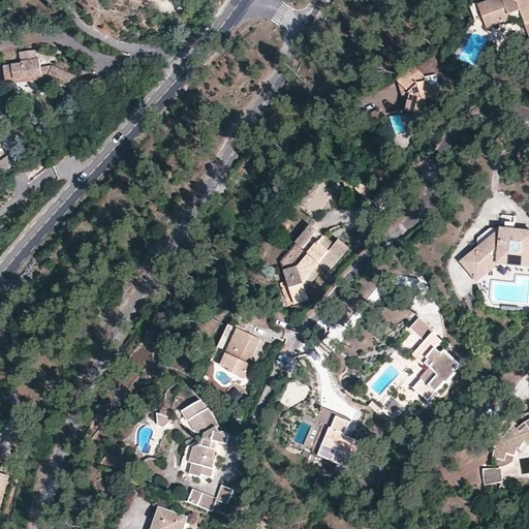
[(479,30),(487,27),(486,24),(500,19),(501,22),(511,19),(510,16),(520,11),(524,21),(528,34),(528,2),(528,0),(491,0),(489,1),(487,0),(481,0),(470,5),(479,30)]
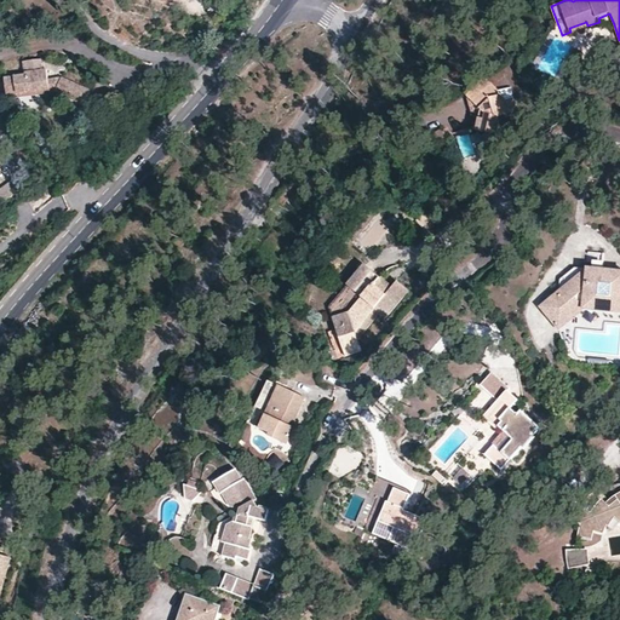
[(598,18),(600,22),(610,26),(614,24),(609,13),(598,18)]
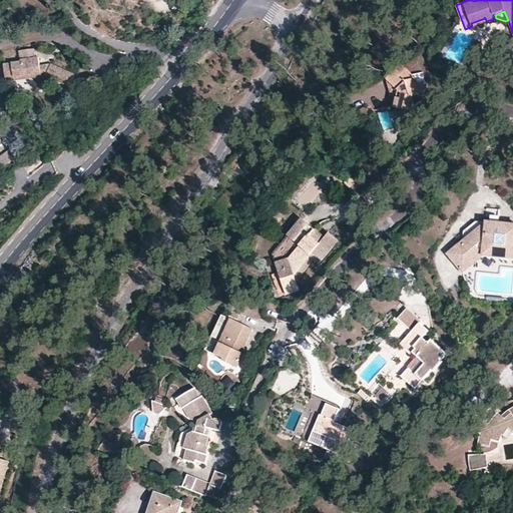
[(471,23),(472,26),(486,21),(485,18),(471,23)]
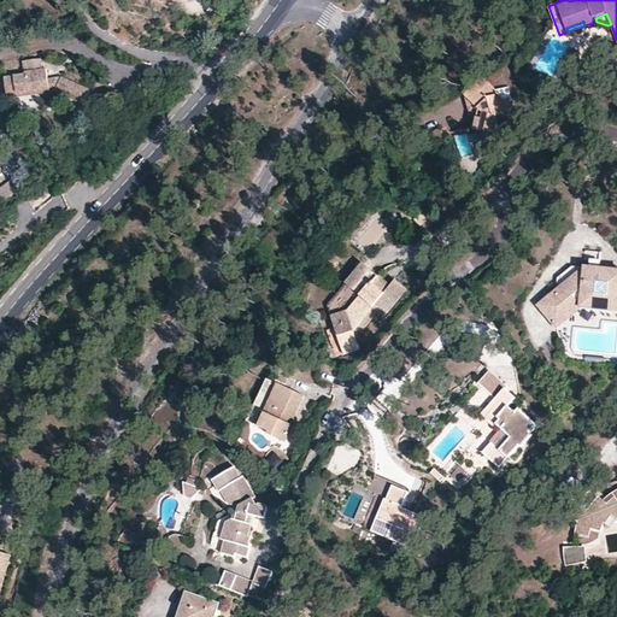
[(6,100),(17,98),(17,93),(57,87),(54,93),(82,105),(89,89),(62,77),(47,78),(46,70),(43,70),(42,59),(23,62),(24,75),(4,78),(6,100)]
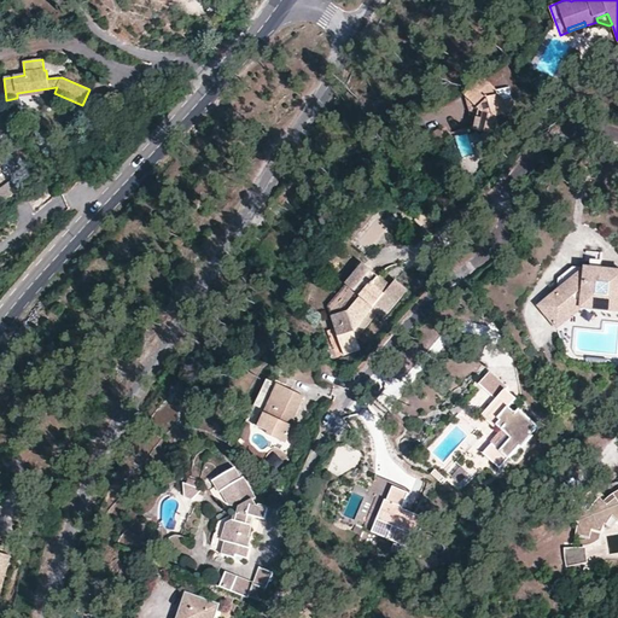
[(501,95),(496,89),(489,82),(488,83),(482,76),(465,93),(478,108),(482,112),(478,130),(493,134),(497,116),(514,110),(511,98),(503,99),(501,95)]
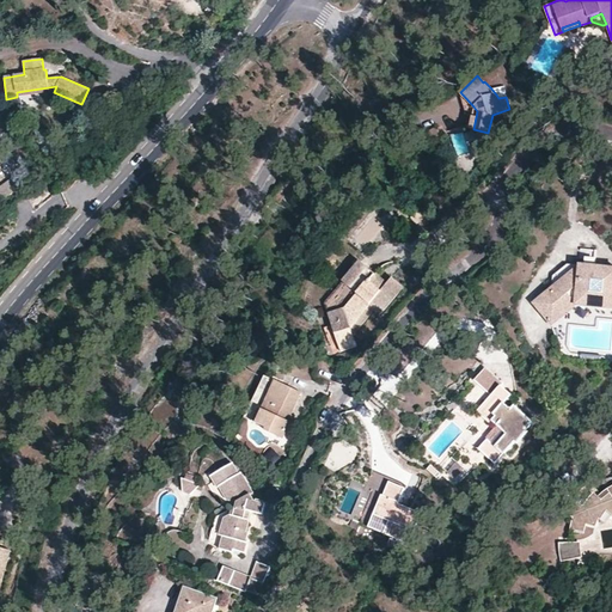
[(503,85),(491,89),(496,95),(499,98),(506,97),(507,96),(503,85)]
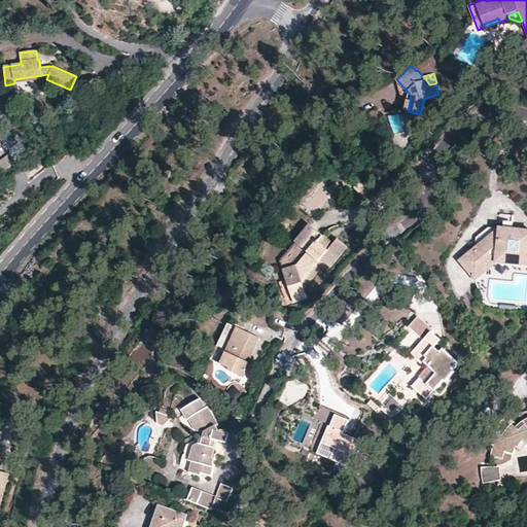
[(14,83),(46,79),(48,74),(14,79),(14,83)]
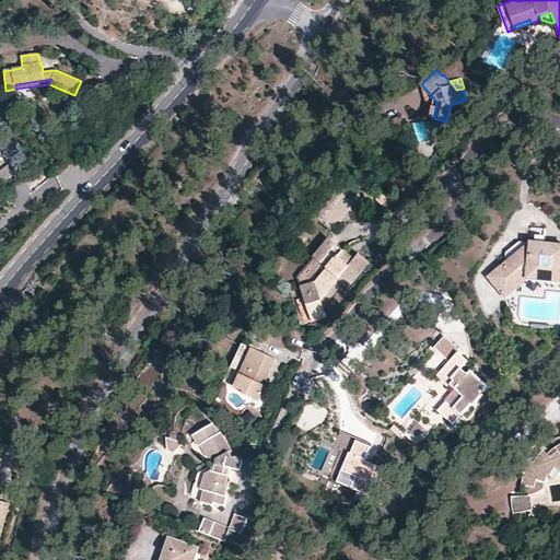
[(398,116),(388,123),(398,136),(407,129),(398,116)]
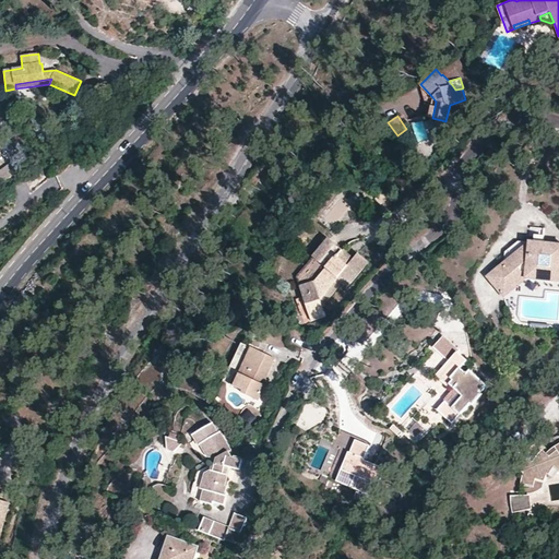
[(0,183),(22,168),(15,159),(0,169),(0,183)]
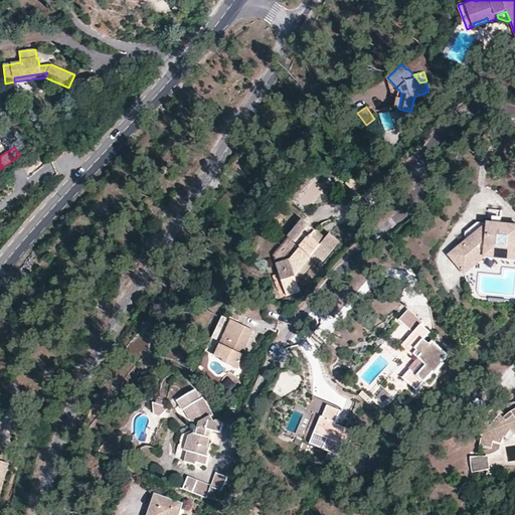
[(311,236),(316,230),(304,219),(274,254),(280,273),(287,294),(300,290),(297,282),(316,260),(321,264),(340,241),(331,233),(326,238),(320,244),(311,236)]
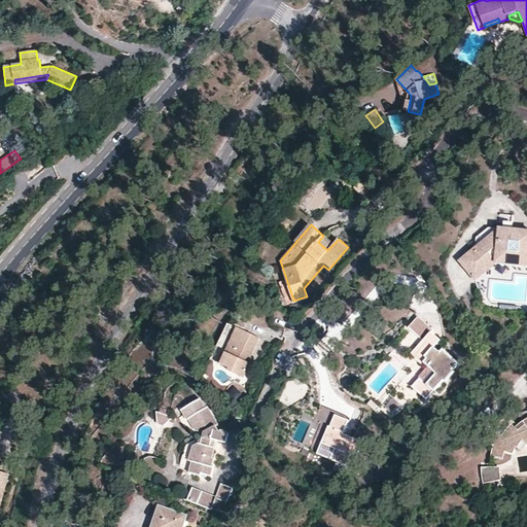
[(459,260),(469,273),(495,253),(494,262),(526,265),(526,230),(489,226),(476,238),(475,246),(459,260)]
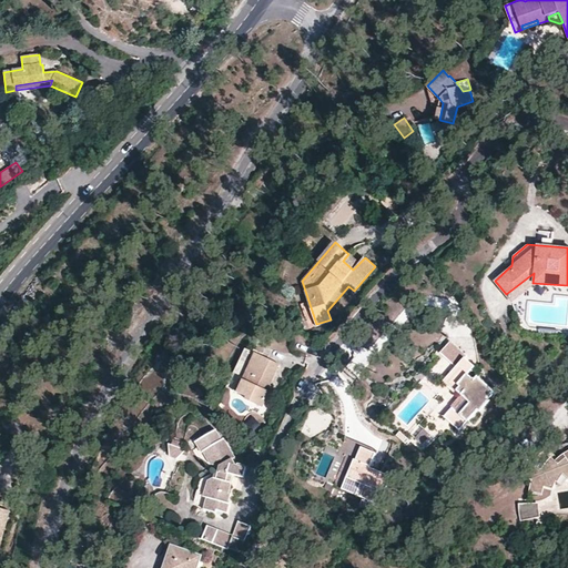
[(359,263),(348,254),(343,261),(353,270),(359,263)]
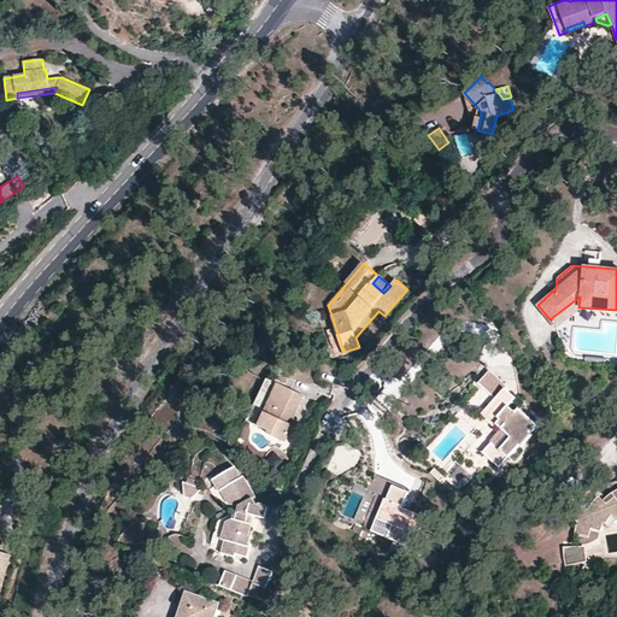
[(580,297),(550,319),(554,327),(579,307),(580,297)]
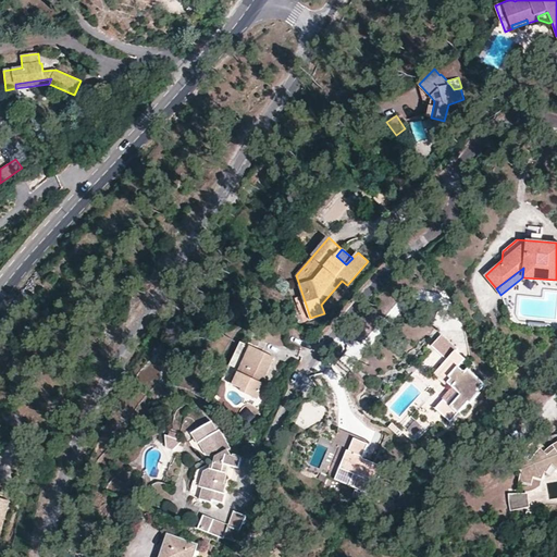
[(310,318),(302,295),(295,297),(304,321),(310,318)]
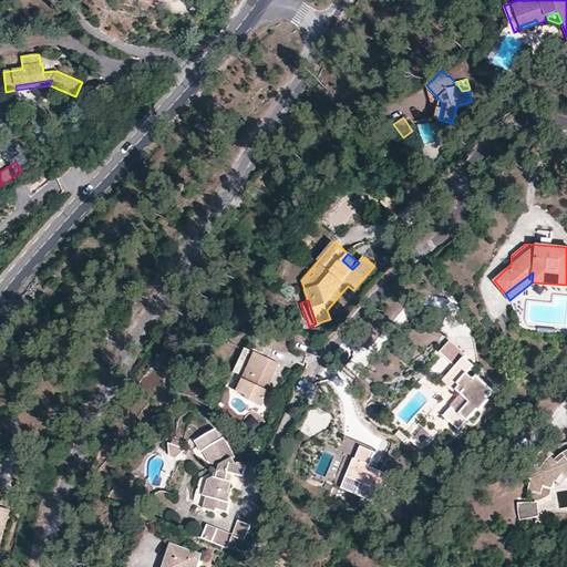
[(243,380),(255,352),(244,347),(226,387),(234,390),(239,379),(243,380)]
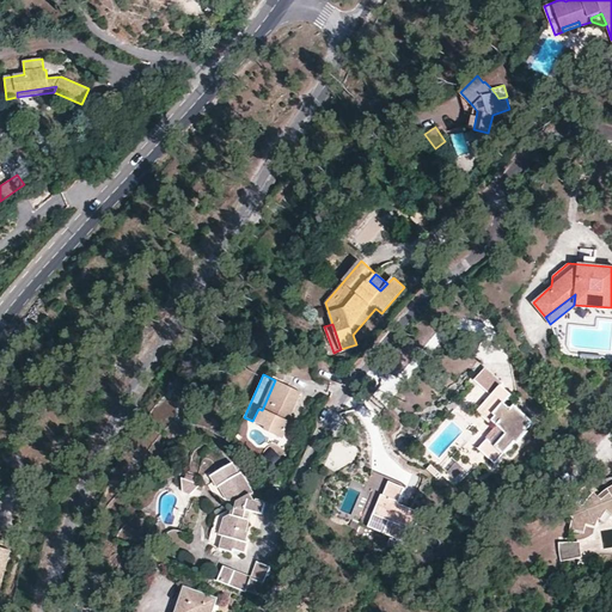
[(300,391),(275,380),(262,410),(258,409),(252,421),(264,427),(264,429),(282,438),(291,422),(283,418),(286,412),(289,415),(300,391)]
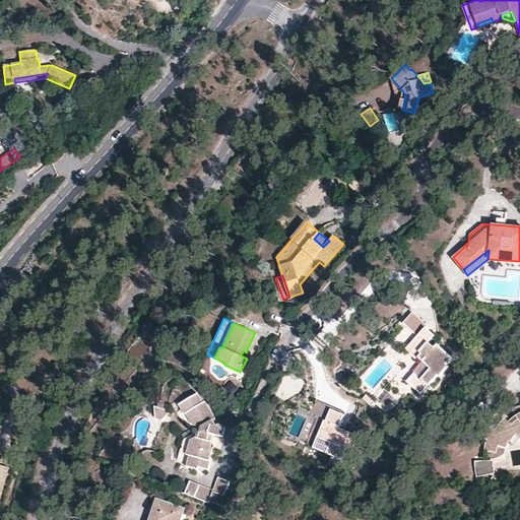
[(425,328),(410,344),(420,353),(417,356),(428,366),(417,377),(413,373),(406,381),(419,394),(452,359),(437,345),(434,347),(428,342),(434,335),(425,328)]
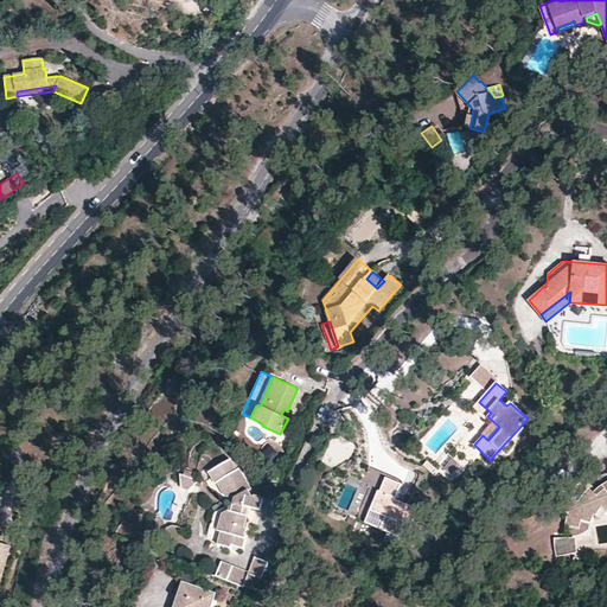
[(491,413),(479,402),(473,408),(485,420),(487,416),(491,413)]
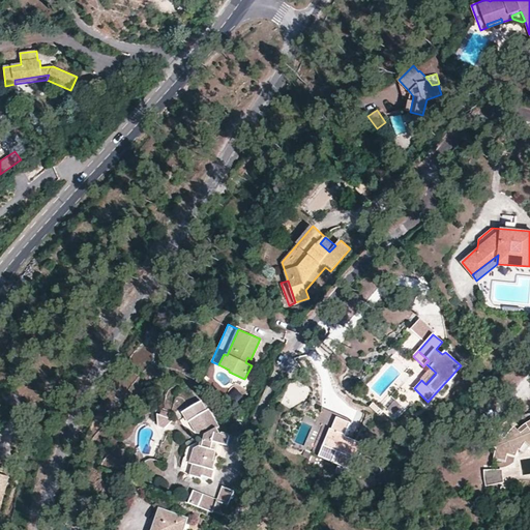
[(201,401),(182,412),(188,422),(189,421),(196,433),(201,434),(199,445),(194,448),(192,454),(194,455),(192,464),(193,465),(190,475),(201,478),(202,476),(210,478),(213,469),(212,469),(214,461),(212,460),(214,452),(214,448),(212,448),(214,443),(226,446),(229,436),(226,435),(226,434),(223,433),(222,435),(219,431),(221,430),(208,409),(207,410),(201,401)]
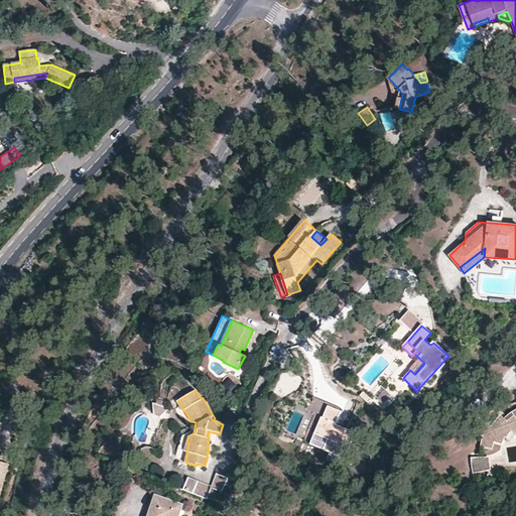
[(171,403),(156,398),(154,405),(154,416),(161,418),(169,409),(171,403)]
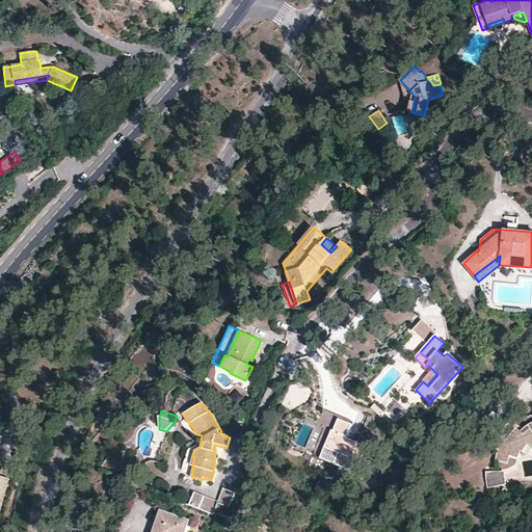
[(350,424),(337,419),(331,430),(330,429),(327,434),(329,435),(320,457),(353,472),(365,445),(345,436),(350,424)]
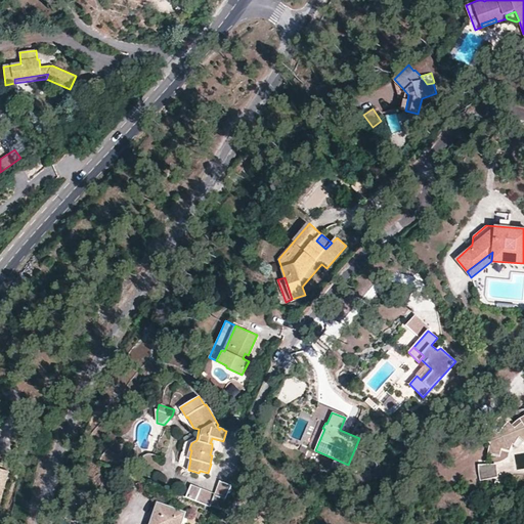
[(523,420),(520,423),(514,428),(508,423),(498,433),(494,431),(488,442),(491,443),(487,452),(495,454),(499,446),(507,447),(515,435),(523,441),(523,439),(523,420)]
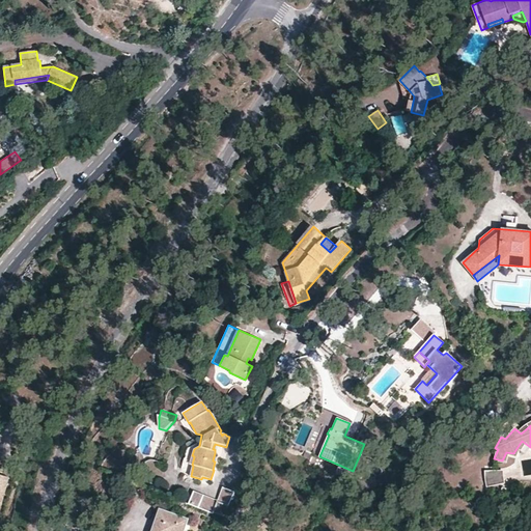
[(486,481),(487,490),(505,485),(504,473),(486,473),(486,481)]
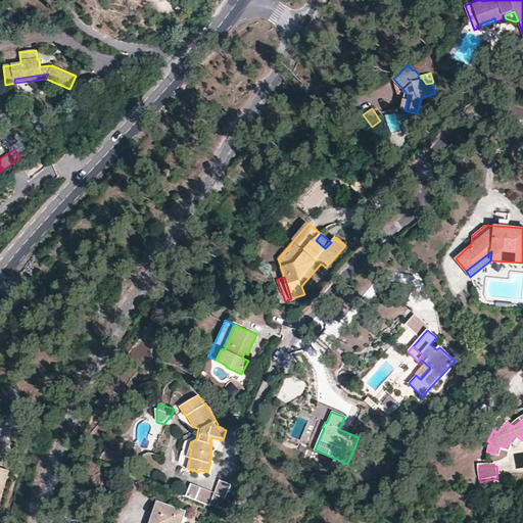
[(220,508),(231,484),(220,479),(215,493),(210,505),(220,508)]
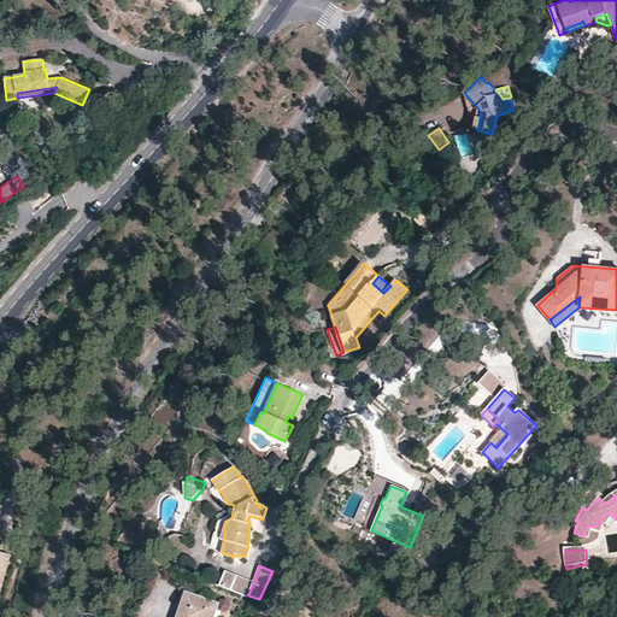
[(225,571),(219,586),(247,598),(248,595),(253,582),(225,571)]
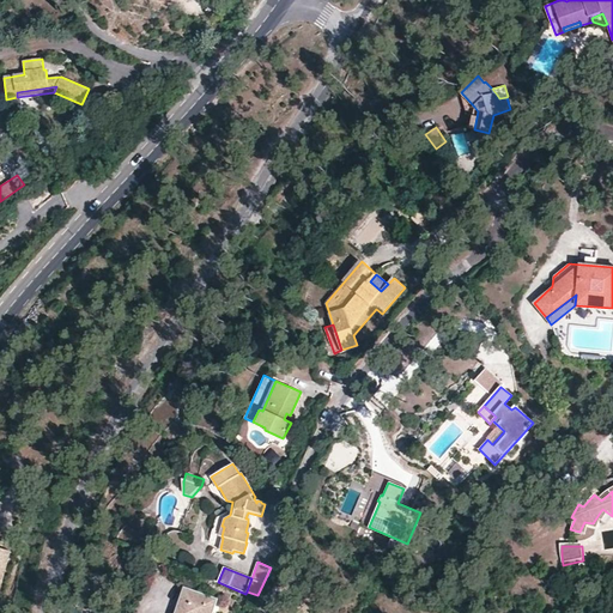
[(184,588),(175,612),(216,612),(211,611),(212,606),(207,602),(208,596),(205,594),(184,588)]
